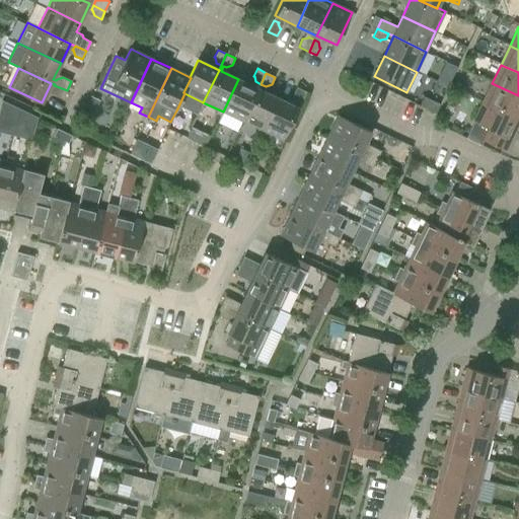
[(223,112),(242,121),(258,88),(238,79),(223,112)]
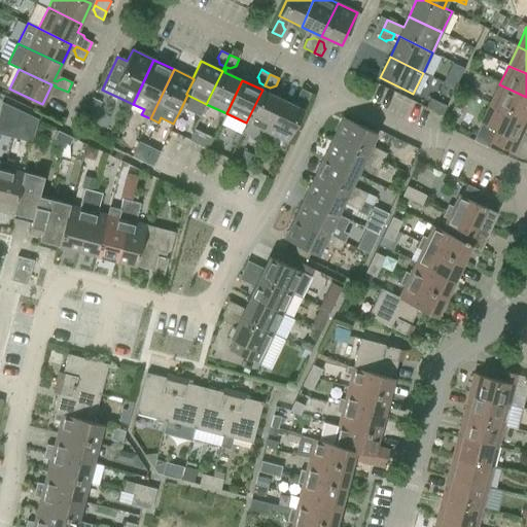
[(526,97),(499,84),(491,103),(526,120),(526,97)]
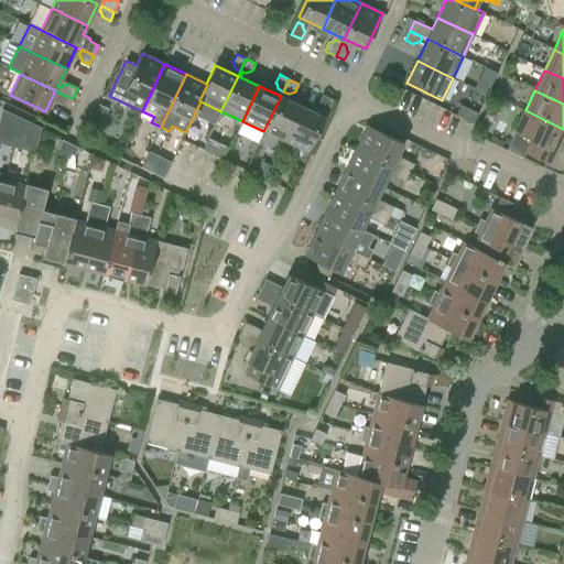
[(73,98),(58,93),(56,96),(57,97),(60,102),(68,107),(73,98)]
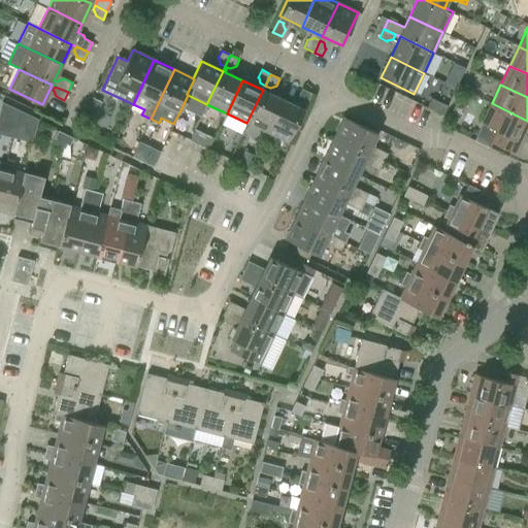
[(300,102),(305,104),(310,93),(301,89),(298,96),(300,102)]
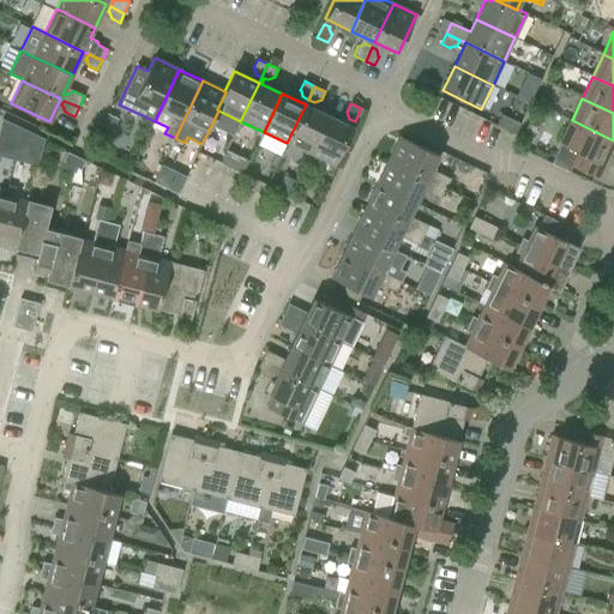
[(287,143),(311,155),(329,115),(306,104),(287,143)]
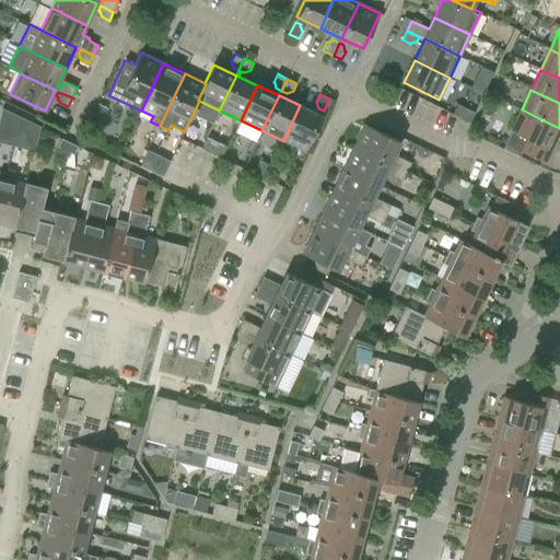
[(97,105),(90,120),(100,125),(106,109),(97,105)]
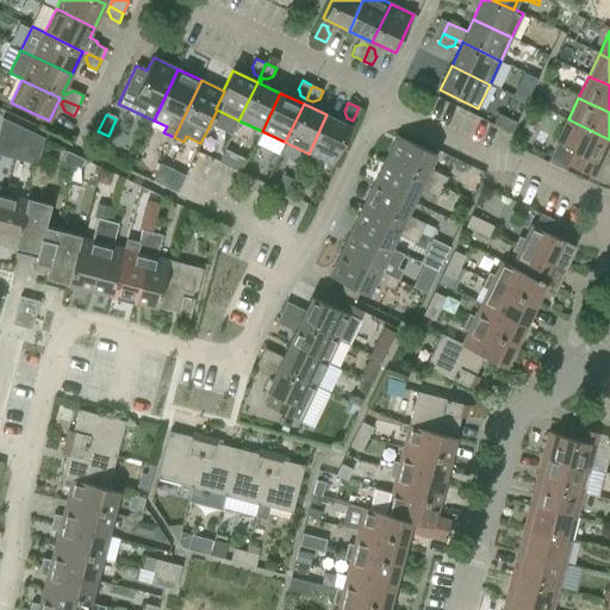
[(309,154),(332,165),(352,126),(327,114),(309,154)]
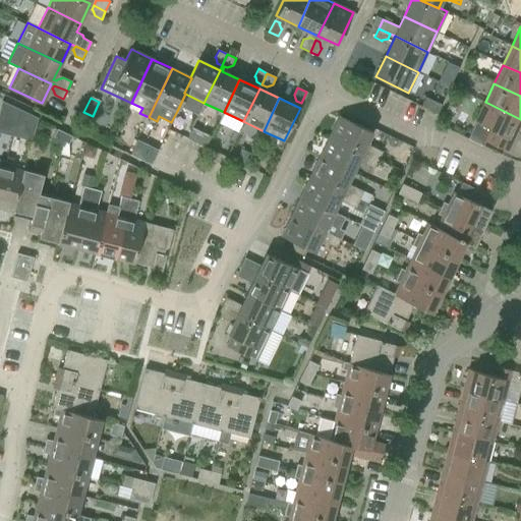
[(426,98),(422,106),(438,113),(442,105),(426,98)]
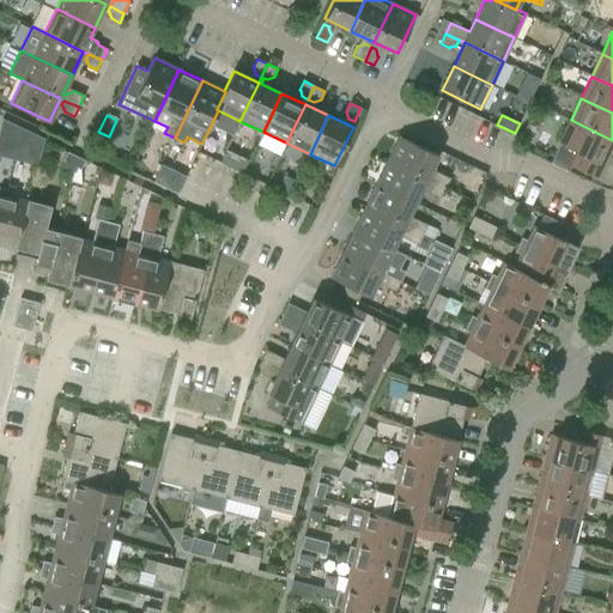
[(24,129),(2,119),(0,129),(0,134),(20,141),(24,129)]
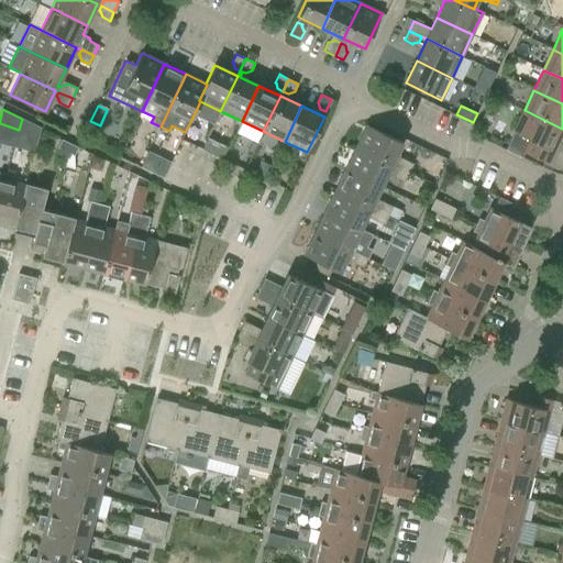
[(548,164),(562,132),(562,129),(525,110),(514,132),(528,140),(522,152),(548,164)]
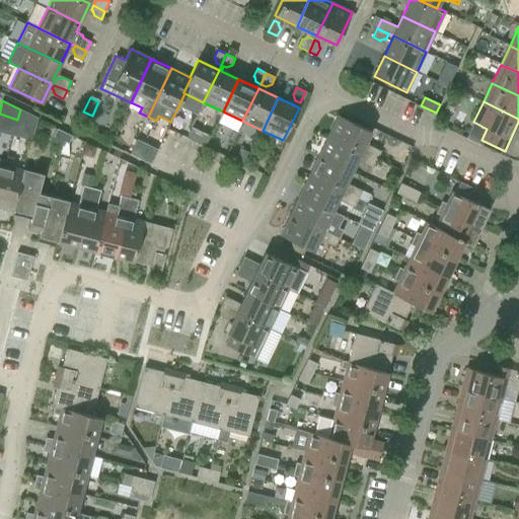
[(38,118),(20,109),(17,120),(35,125),(38,118)]
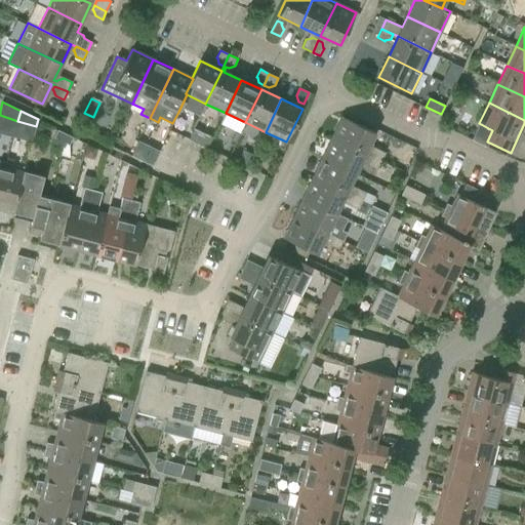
[(342,117),(332,137),(381,161),(386,153),(369,145),(375,132),(342,117)]
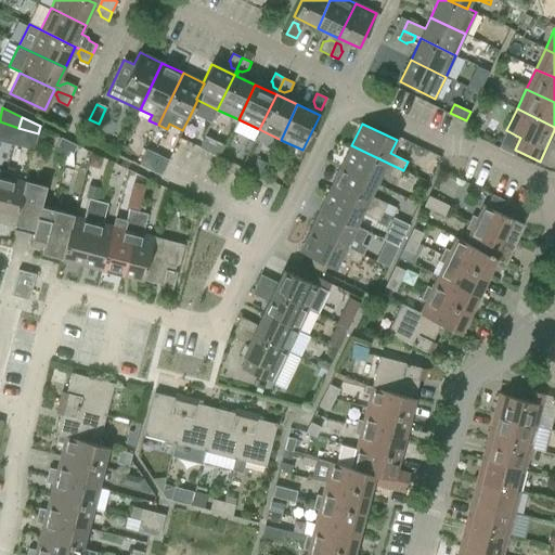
[(218,153),(222,143),(204,134),(199,145),(218,153)]
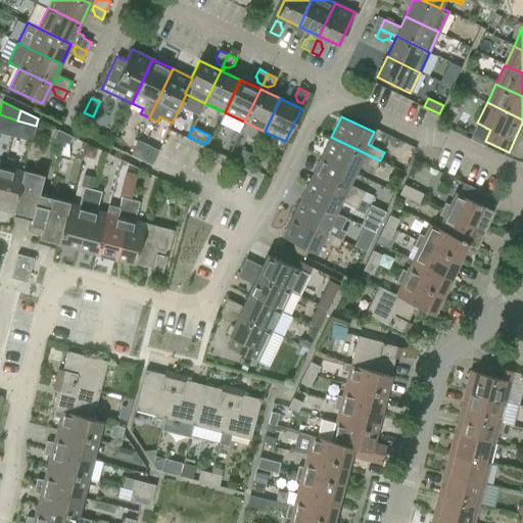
[(61,141),(65,133),(57,129),(54,137),(61,141)]
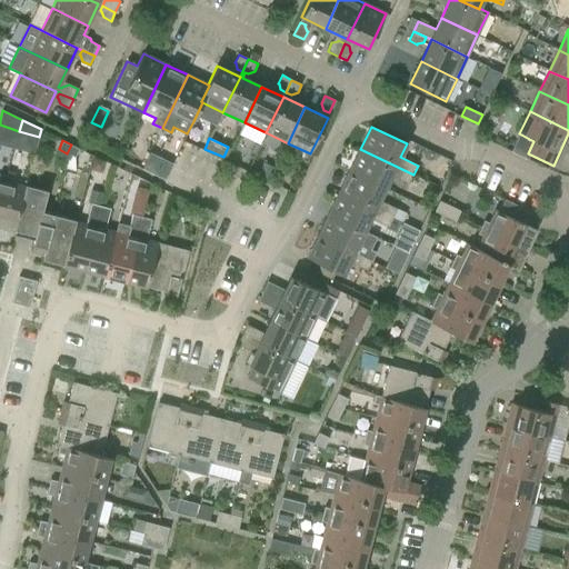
[(71,145),(67,153),(76,158),(79,149),(71,145)]
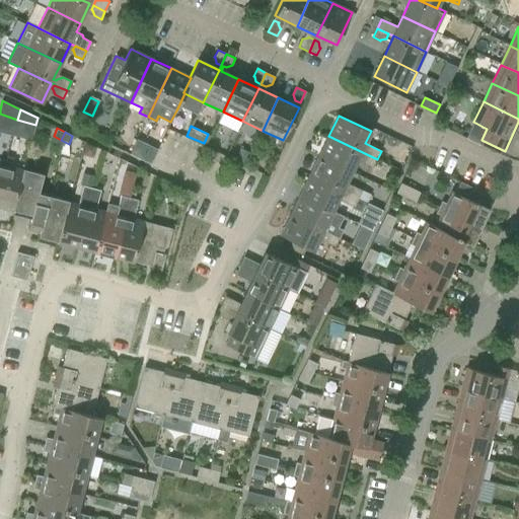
[(328,136),(318,156),(352,171),(357,160),(373,167),(377,159),(328,136)]
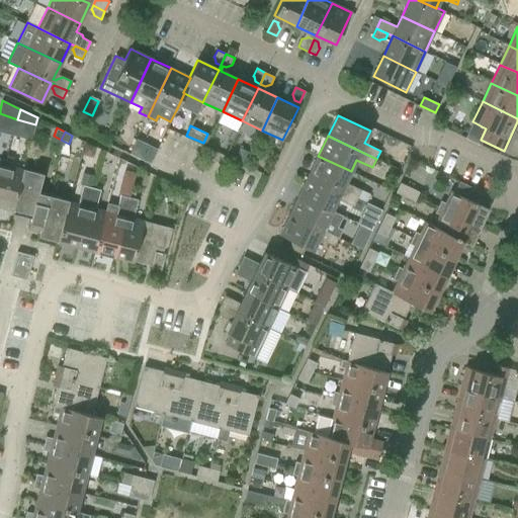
[(143,160),(151,164),(156,153),(148,149),(143,160)]
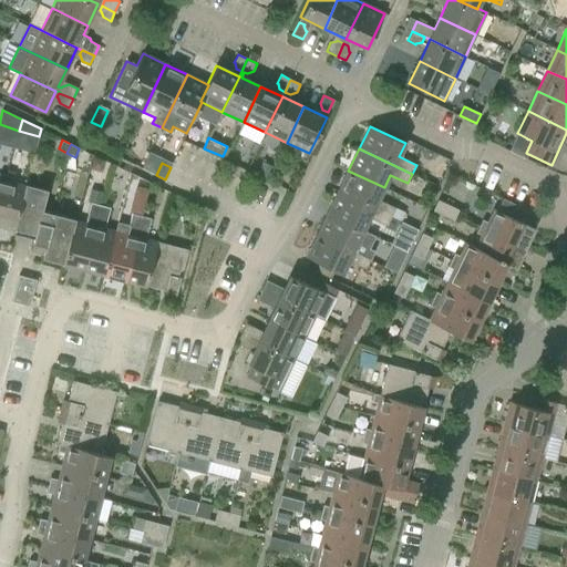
[(348,171),(338,192),(391,217),(395,208),(379,200),(384,187),(348,171)]
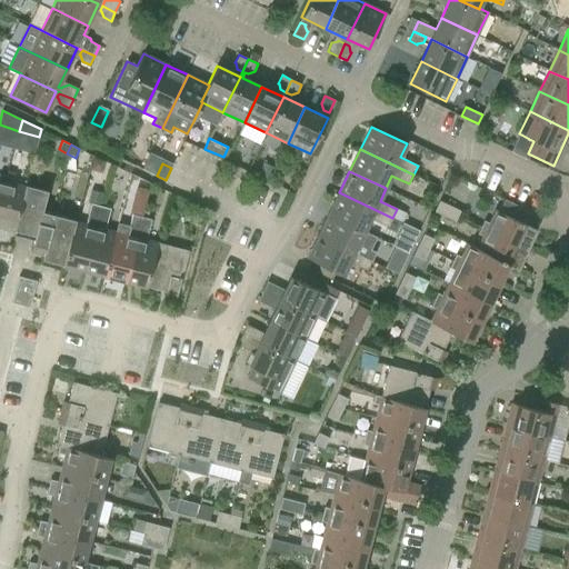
[(0,201),(0,227),(15,231),(27,186),(26,186),(25,186),(12,182),(15,178),(7,176),(0,201)]
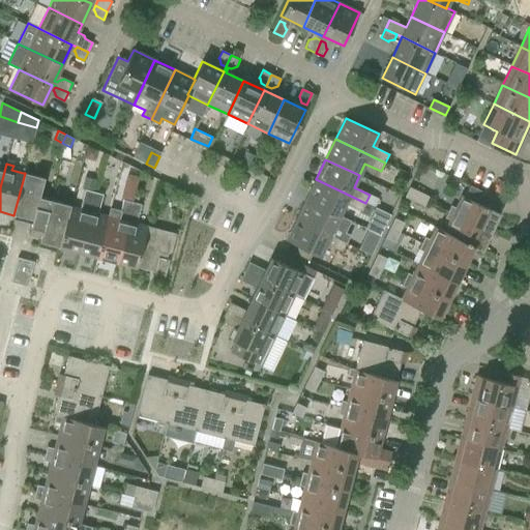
[(45,178),(25,173),(13,215),(15,215),(15,214),(32,219),(33,219),(38,197),(39,197),(45,178)]
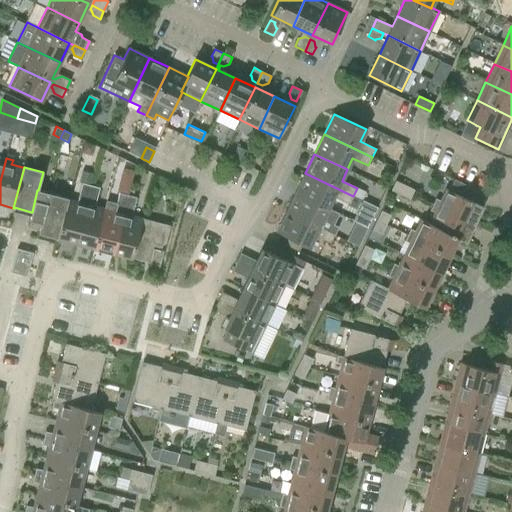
[(305,173),(296,193),(328,208),(334,197),(349,204),(353,197),(353,196),(305,173)]
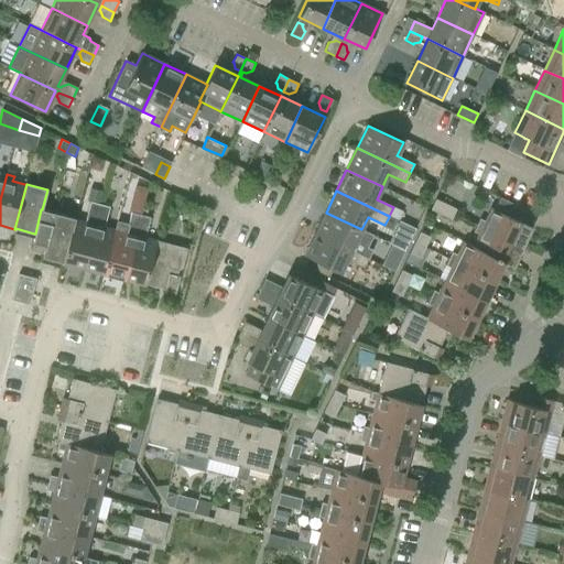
[(441,215),(446,205),(435,199),(431,209),(441,215)]
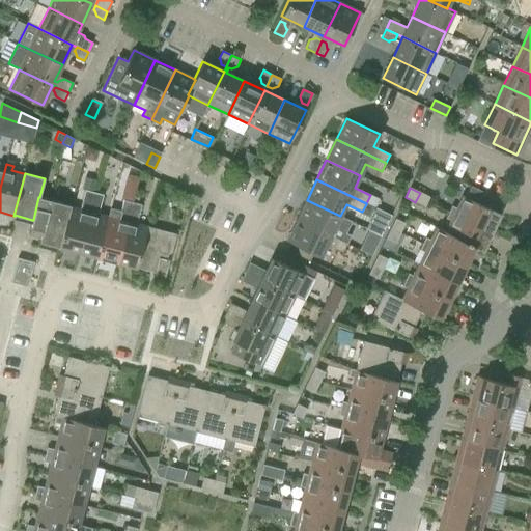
[(71,206),(70,205),(59,247),(59,248),(79,253),(94,192),(85,190),(80,210),(71,206)]
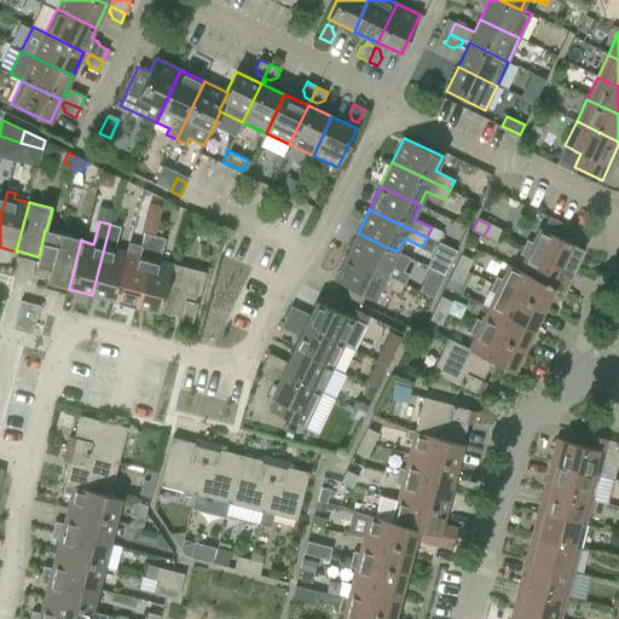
[(92,295),(114,300),(126,253),(114,249),(120,227),(110,224),(92,295)]
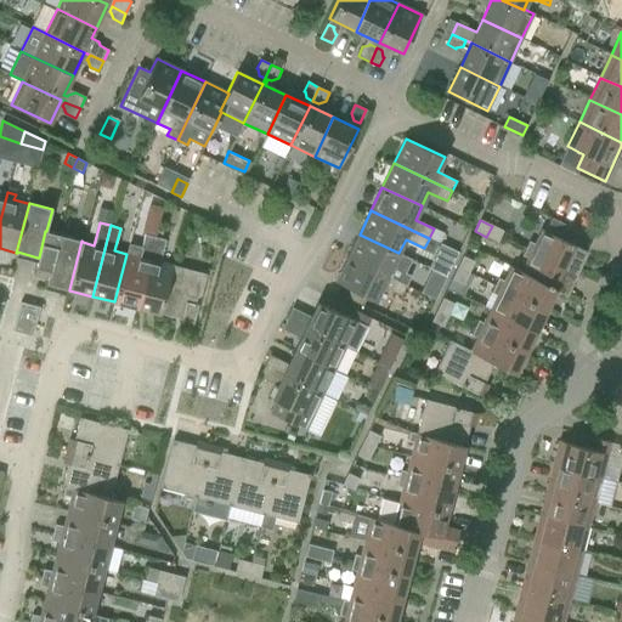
[(503,231),(492,226),(486,237),(498,243),(503,231)]
